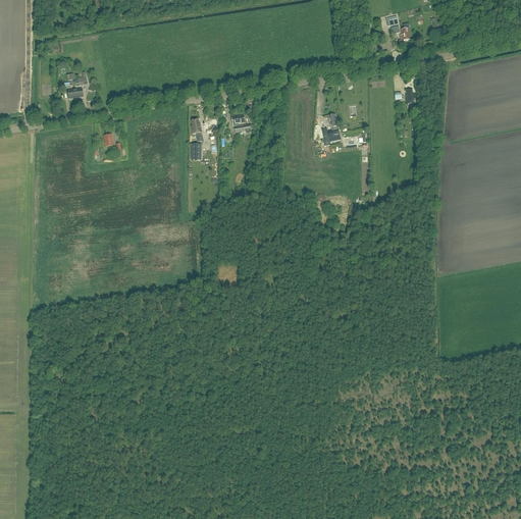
[(399,27),(397,16),(391,17),(393,26),(389,26),(391,31),(396,30),(396,28),(399,27)]
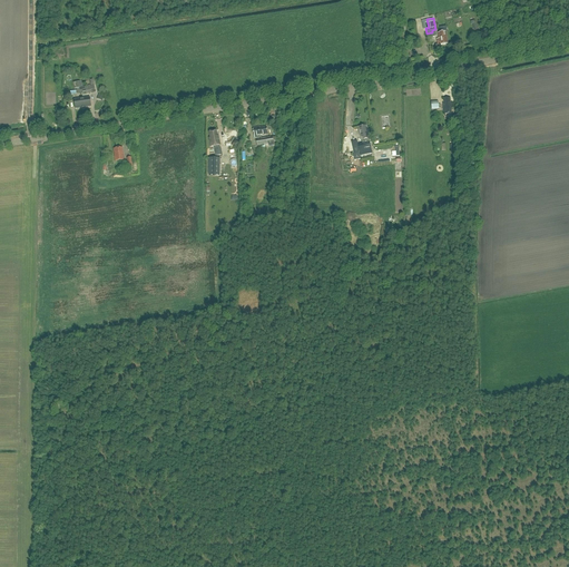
[(447,40),(444,29),(437,30),(438,33),(437,33),(438,36),(435,37),(435,39),(439,39),(440,42),(447,40)]
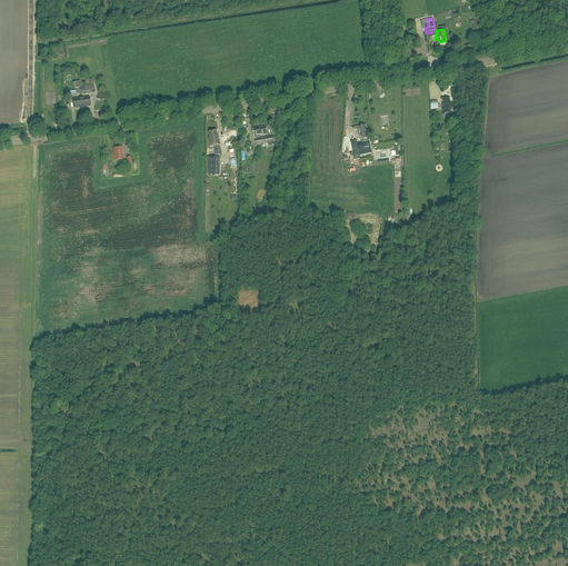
[(89,102),(88,95),(82,96),(82,95),(79,95),(79,96),(73,97),(75,105),(80,105),(83,105),(83,103),(89,102)]
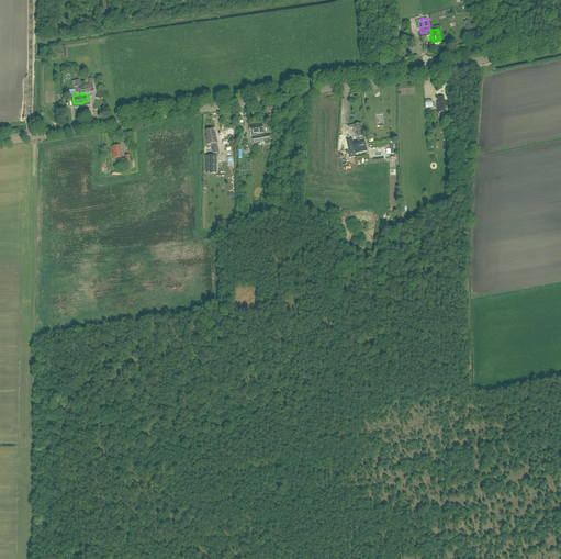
[(362,134),(359,121),(352,123),(356,135),(362,134)]
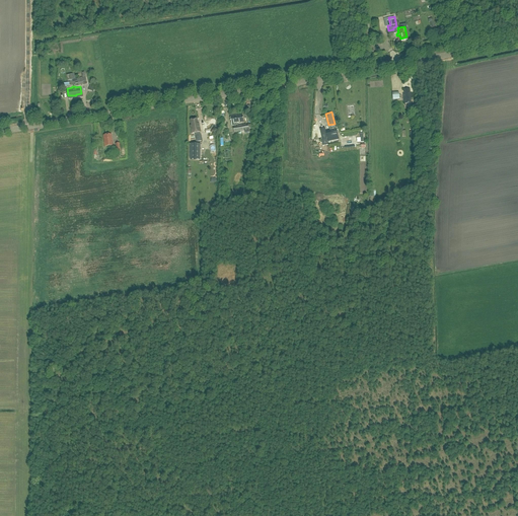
[(235,114),(235,113),(229,114),(231,123),(235,122),(235,121),(242,120),(241,113),(235,114)]
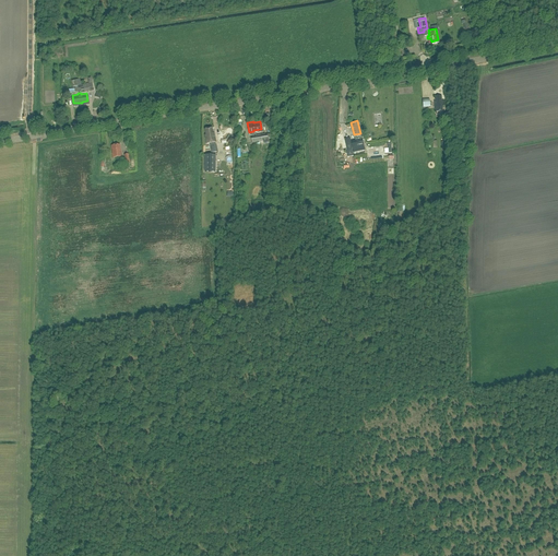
[(212,131),(211,126),(204,127),(205,134),(204,134),(205,141),(215,140),(213,130),(212,131)]
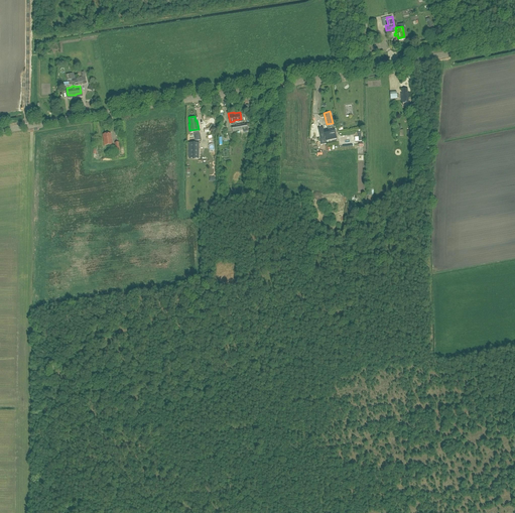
[(334,126),(333,123),(327,124),(327,128),(324,129),(323,125),(316,126),(316,127),(319,136),(318,137),(320,143),(326,142),(325,138),(326,138),(337,136),(334,126)]
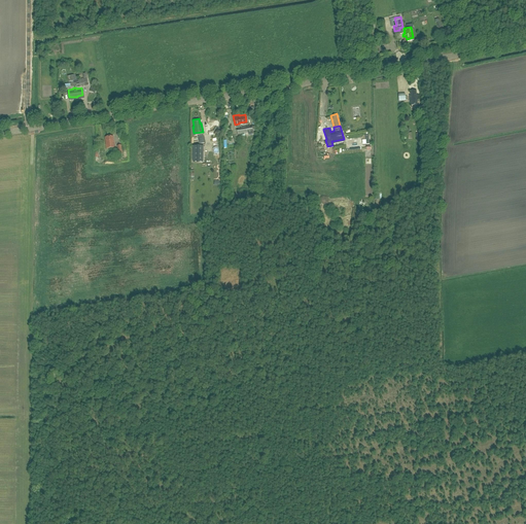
[(112,138),(111,134),(104,135),(105,141),(105,146),(114,145),(113,139),(112,139),(112,138)]
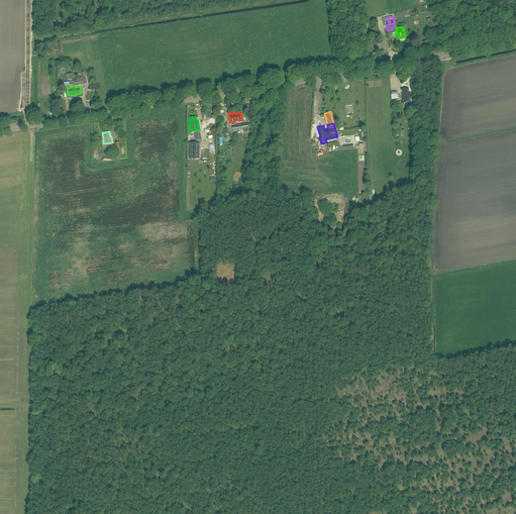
[(199,140),(188,140),(188,157),(199,157),(199,140)]
